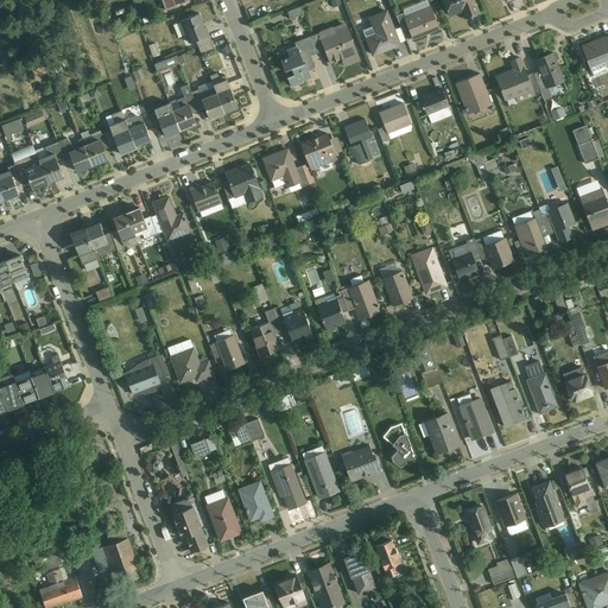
[(409,42),(438,30),(425,0),(411,0),(394,7),(409,42)]
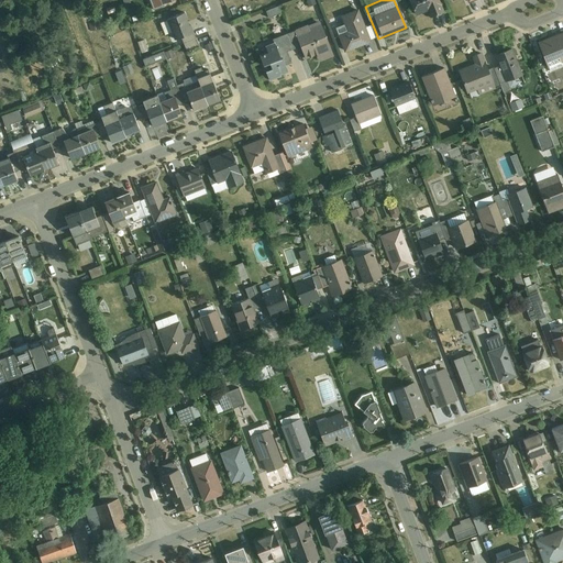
[(431,17),(444,11),(440,0),(408,0),(414,13),(427,8),(431,17)]
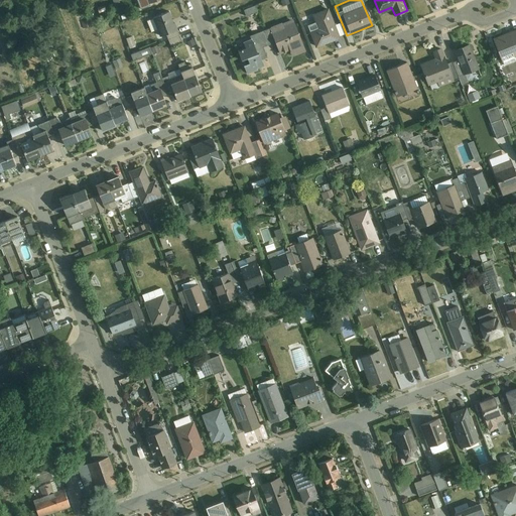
[(253,4),(243,8),(246,14),(256,10),(253,4)]
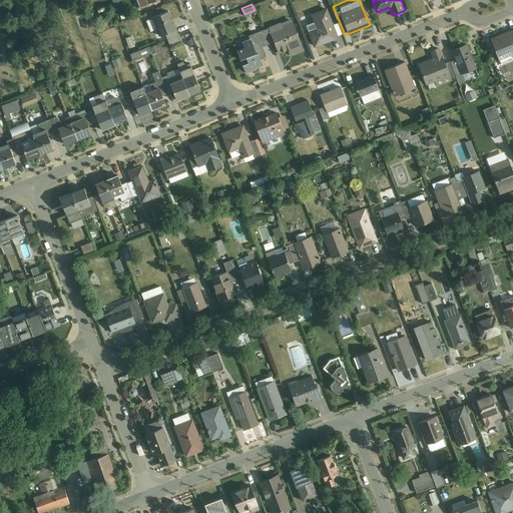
[(313,48),(339,38),(326,7),(310,13),(315,27),(306,31),(313,48)]
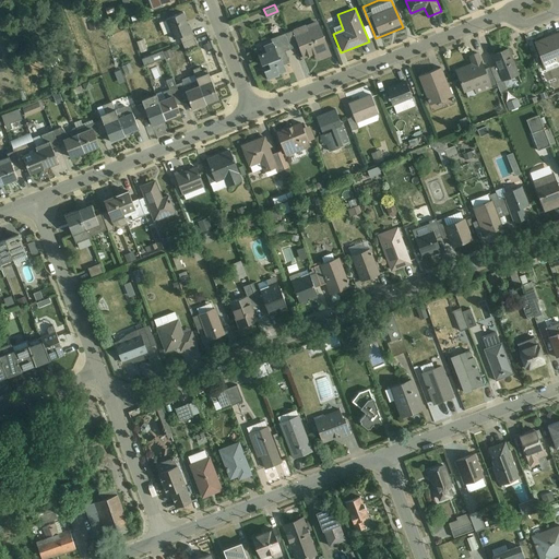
[(173,38),(191,31),(182,10),(164,19),(173,38)]
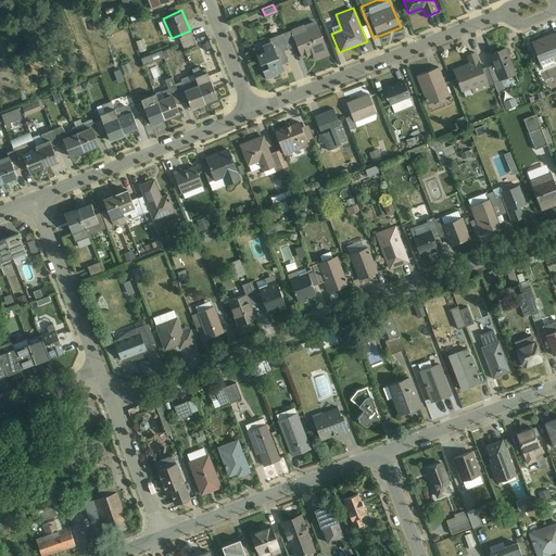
[(304,64),(329,55),(315,20),(290,28),(304,64)]
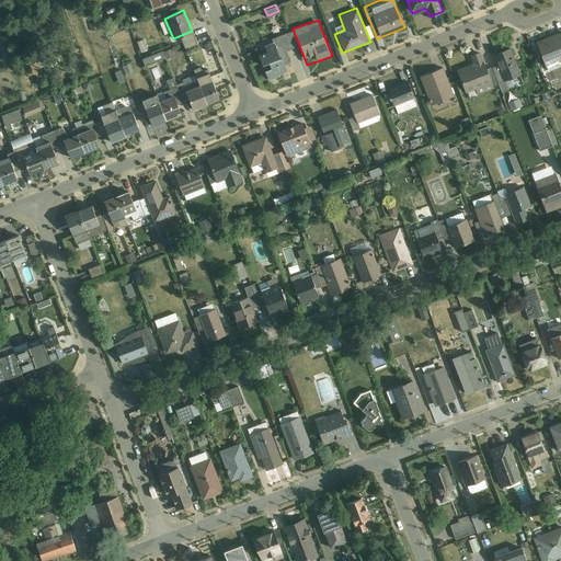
[(560,59),(560,31),(535,42),(545,67),(560,59)]
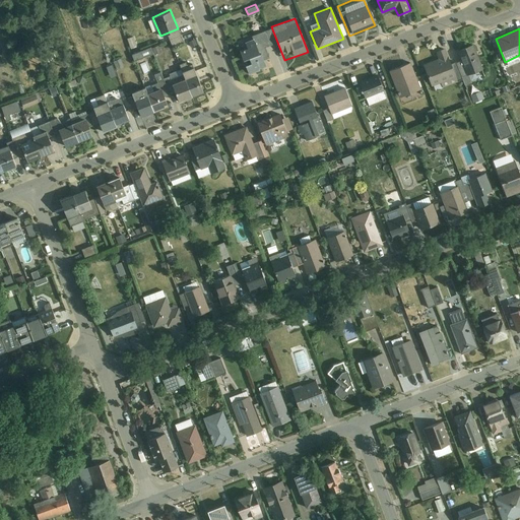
[(126,38),(130,48),(137,46),(133,35),(126,38)]
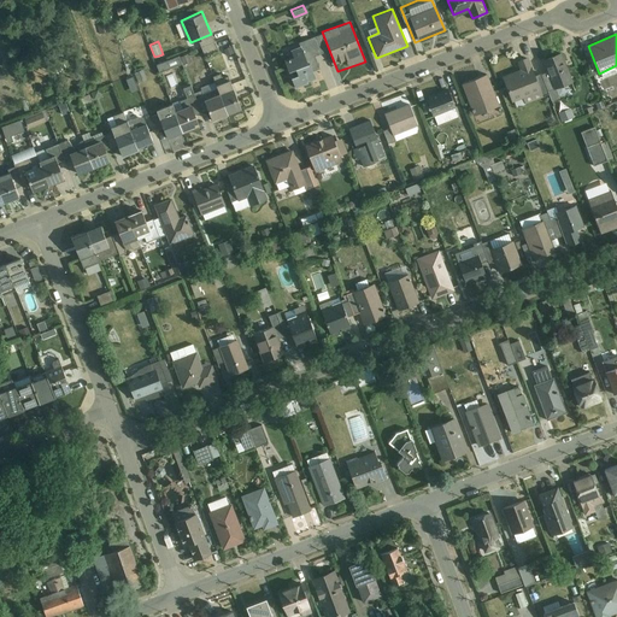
[(293,87),(315,78),(299,42),(278,51),(293,87)]
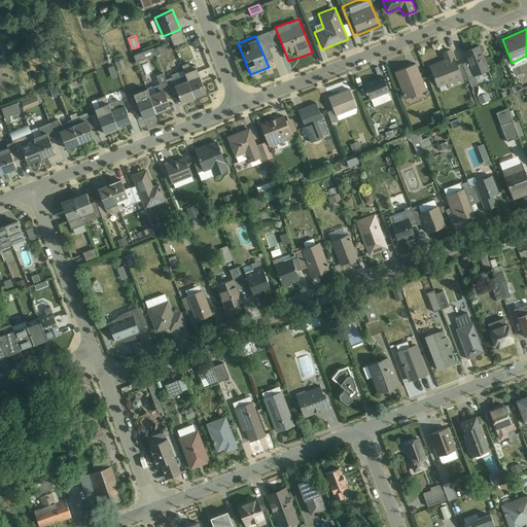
[(473,75),(489,69),(479,44),(463,50),(473,75)]
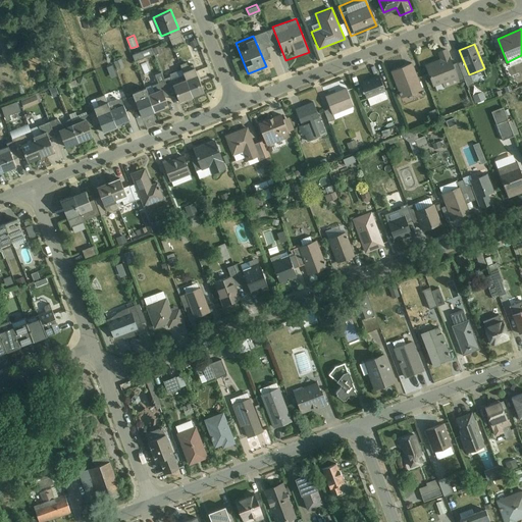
[(151,55),(150,49),(132,53),(134,59),(151,55)]
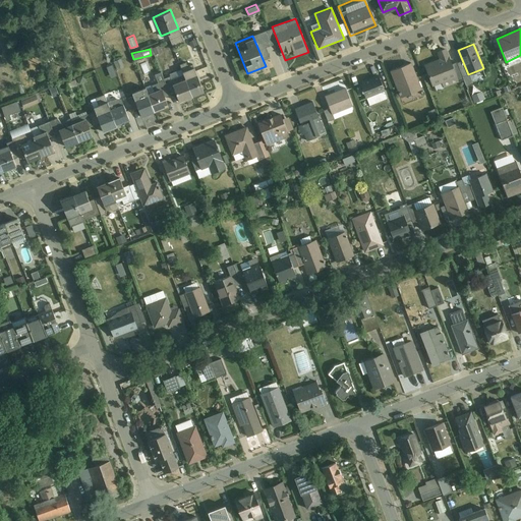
[(430,87),(455,77),(444,49),(419,58),(430,87)]
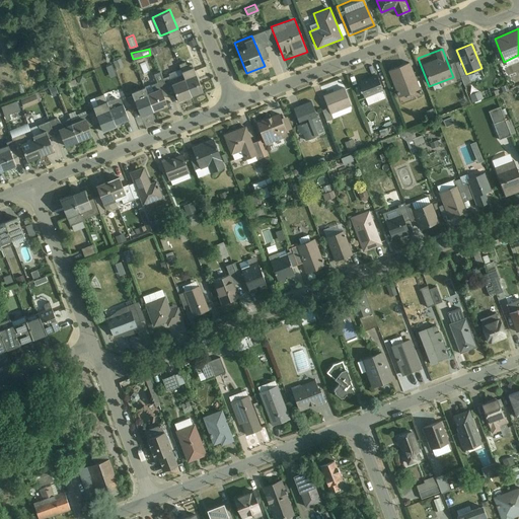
[(398,96),(419,88),(409,62),(388,70),(398,96)]
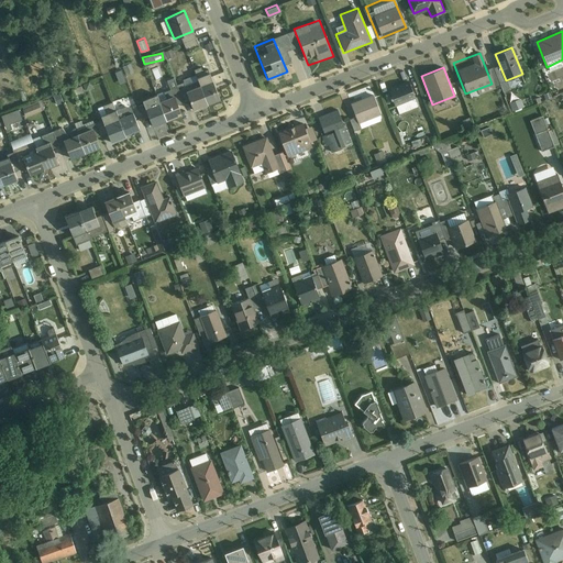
[(206,106),(220,99),(210,77),(197,83),(206,106)]
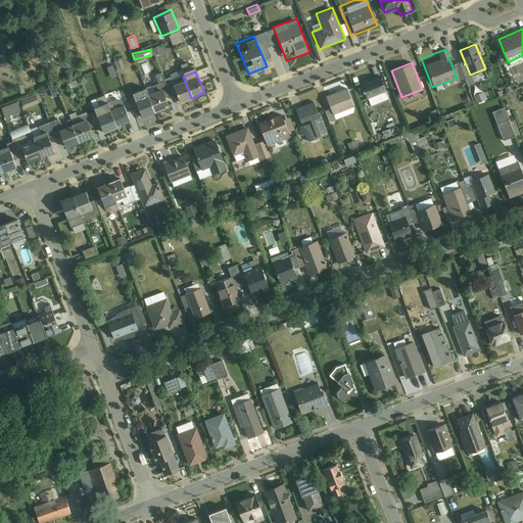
[(367,99),(386,92),(380,76),(361,83),(367,99)]
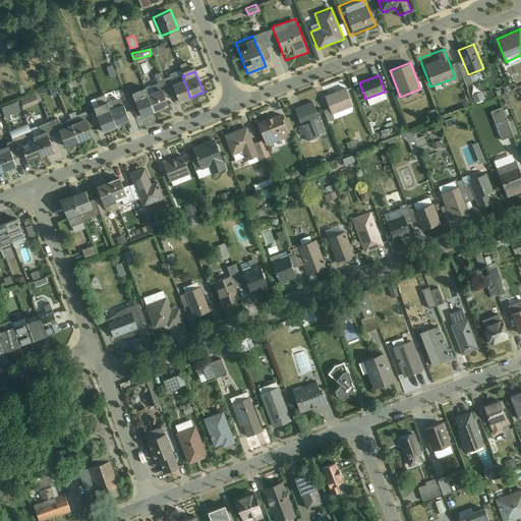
[(190,98),(182,76),(170,81),(179,103),(190,98)]
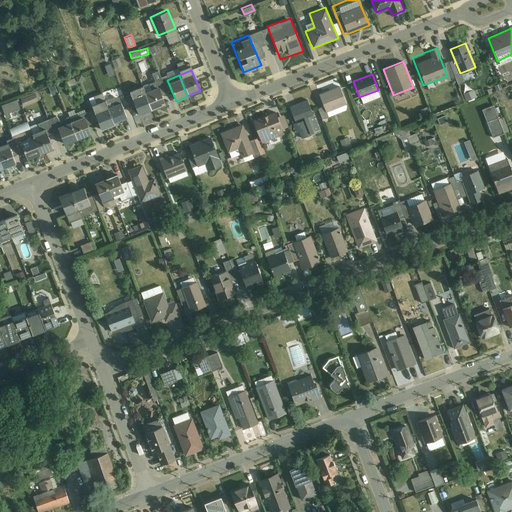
[(150,109),(166,104),(157,80),(142,86),(150,109)]
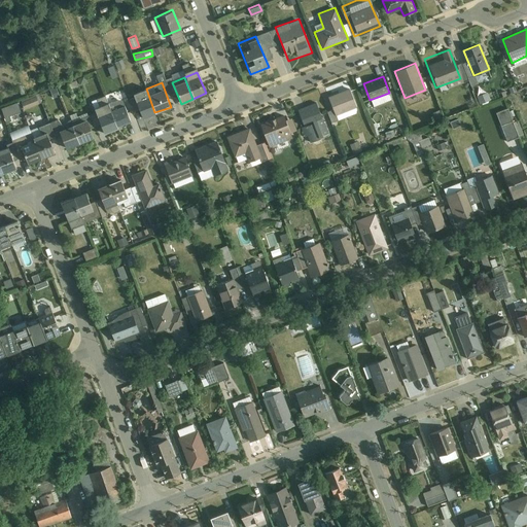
[(53,97),(59,95),(56,88),(49,90),(53,97)]
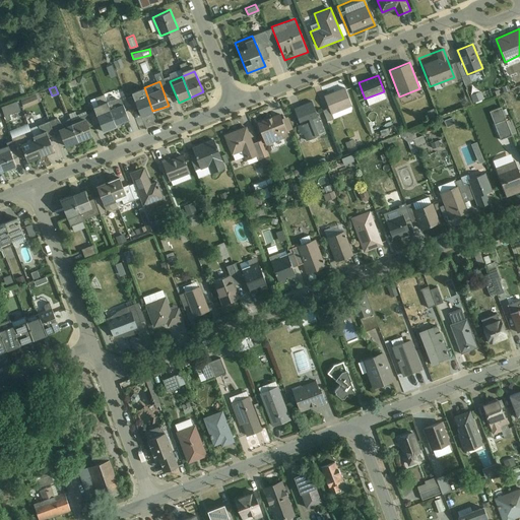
[(152,111),(144,87),(130,91),(139,116),(152,111)]
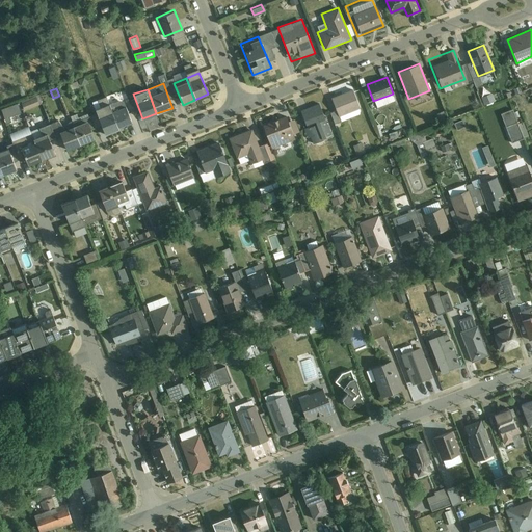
[(339,116),(360,108),(352,89),(331,98),(339,116)]
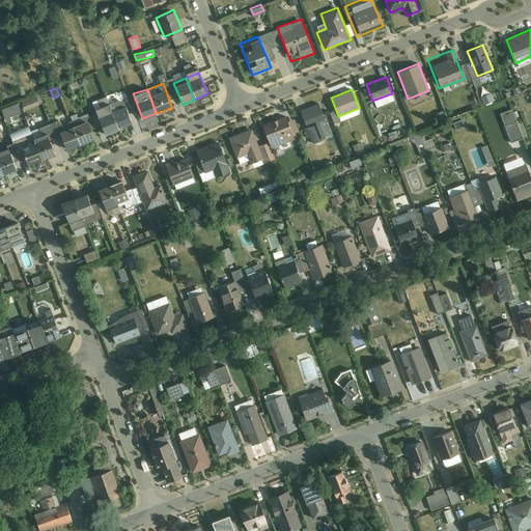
[(19,101),(23,111),(40,106),(36,95),(19,101)]
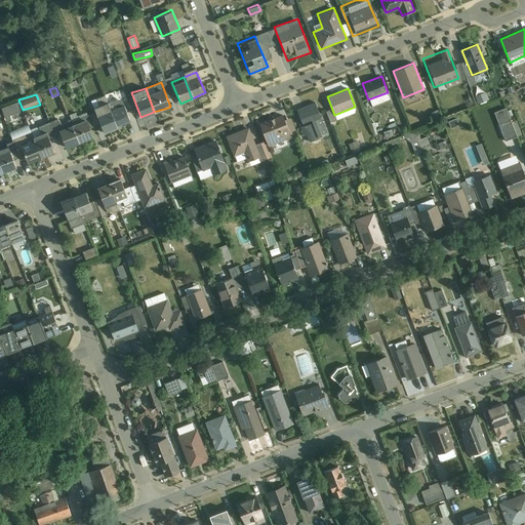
[(116,127),(129,122),(121,97),(107,103),(116,127)]
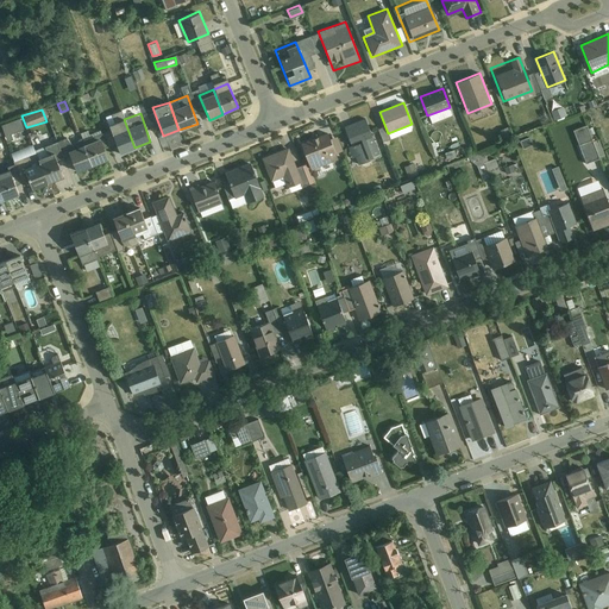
[(357,162),(380,154),(365,117),(344,125),(357,162)]
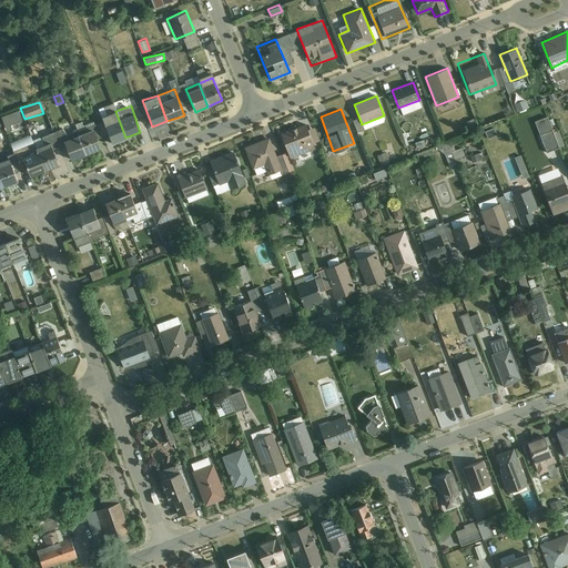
[(1,114),(6,133),(18,131),(16,123),(22,121),(19,110),(1,114)]
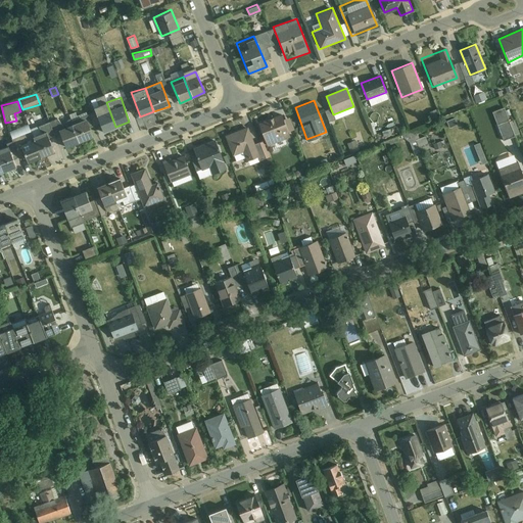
[(115,127),(106,102),(93,107),(101,132),(115,127)]
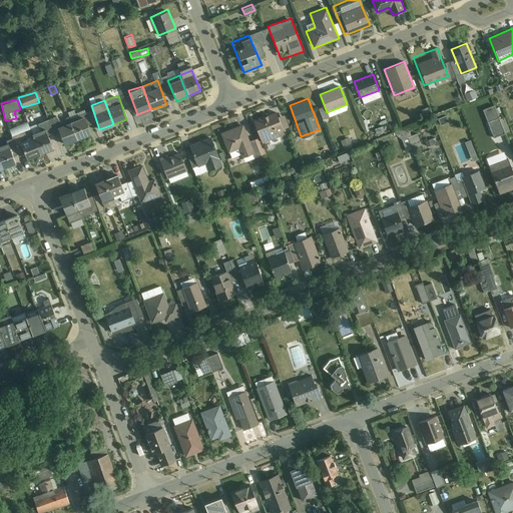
[(494,105),(482,109),(492,137),(504,133),(494,105)]
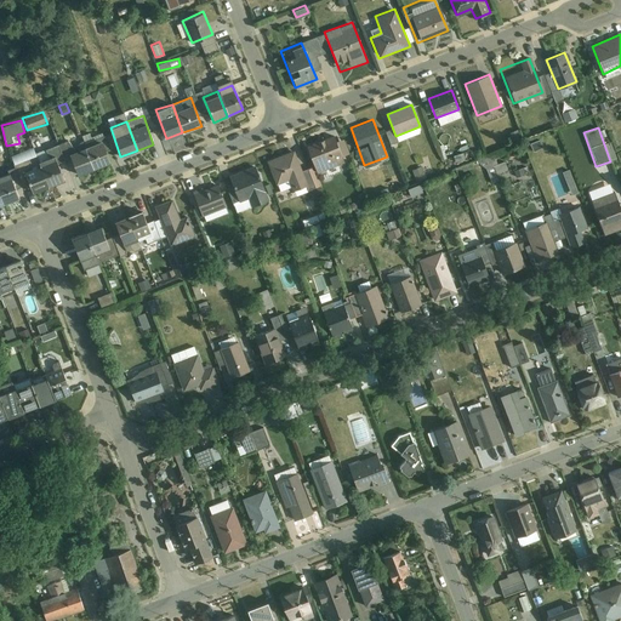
[(315,174),(343,164),(334,136),(306,146),(315,174)]
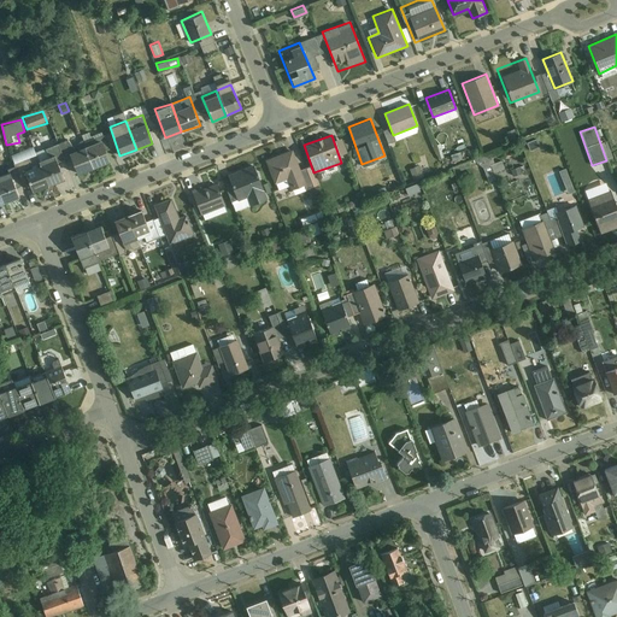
[(90,169),(109,162),(100,137),(82,145),(90,169)]
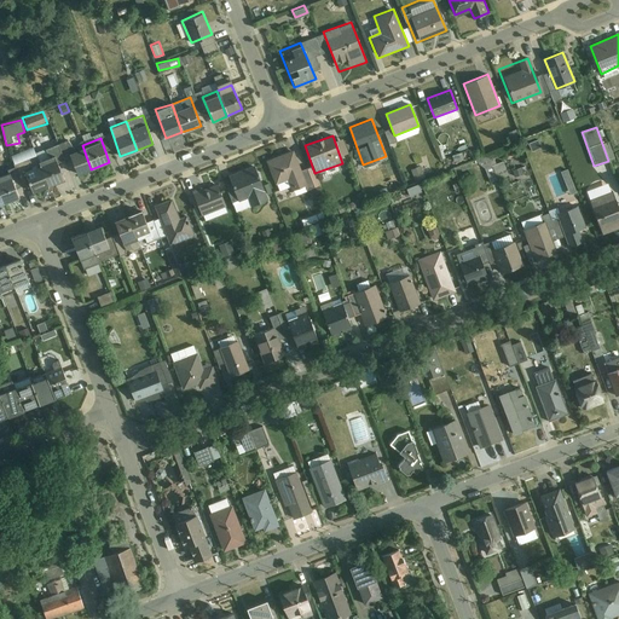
[(527,143),(531,150),(541,146),(538,139),(527,143)]
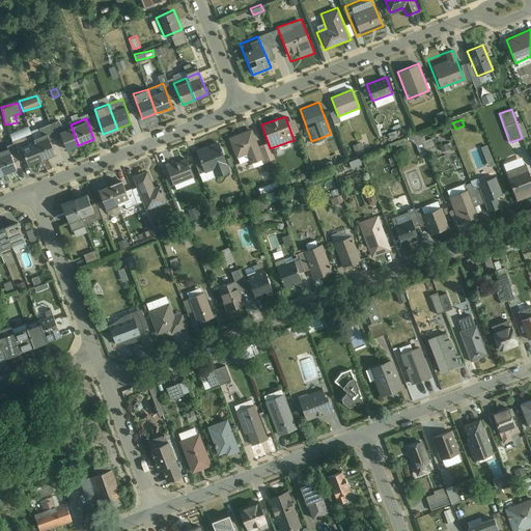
[(78,145),(71,124),(56,130),(63,150),(78,145)]
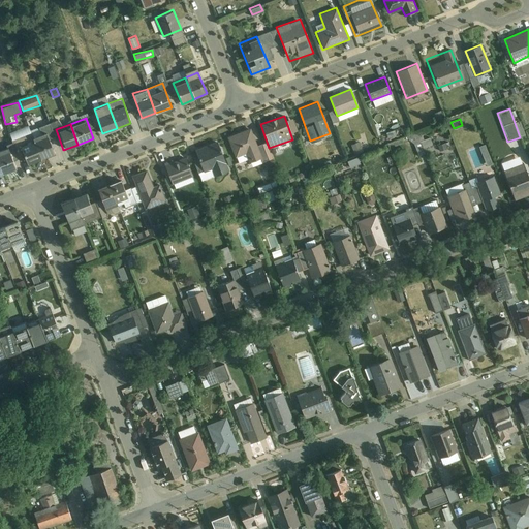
[(248,162),(260,158),(250,128),(227,136),(235,158),(245,154),(248,162)]
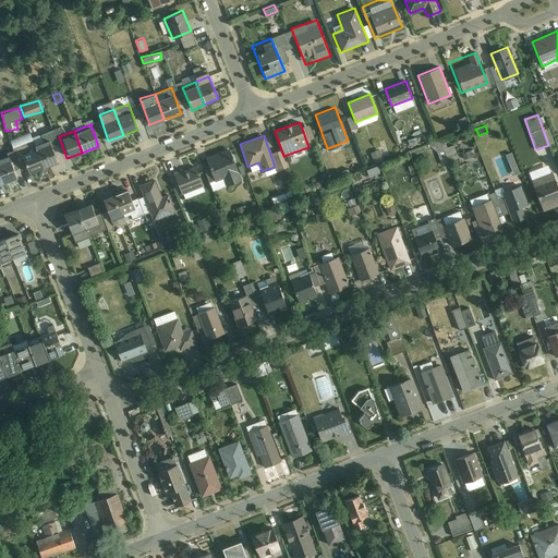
[(43,168),(56,162),(46,137),(33,143),(43,168)]
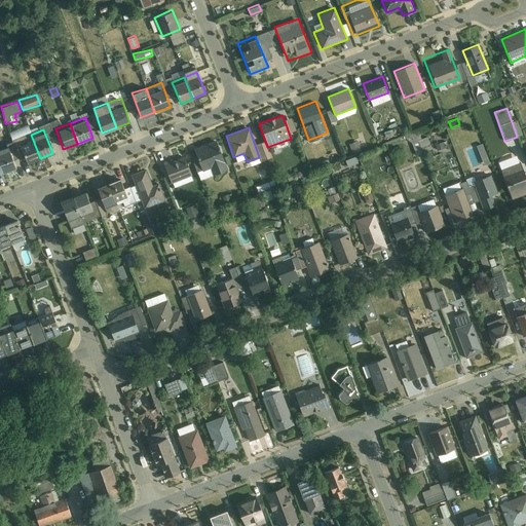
[(40,158),(31,135),(15,141),(26,164),(40,158)]
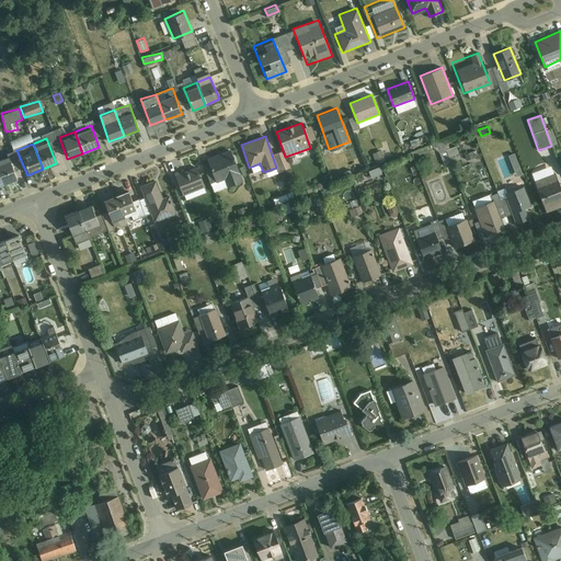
[(226,186),(241,181),(230,149),(206,158),(215,183),(224,180),(226,186)]
